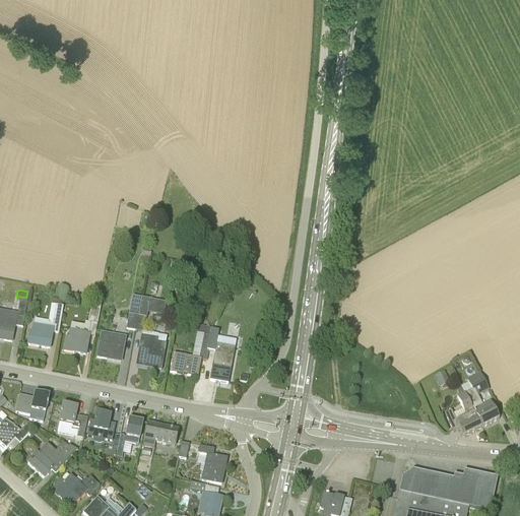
[(94,333),(102,297),(92,295),(88,319),(85,318),(84,322),(71,320),(70,327),(69,327),(68,333),(66,333),(64,347),(85,351),(89,332),(94,333)]
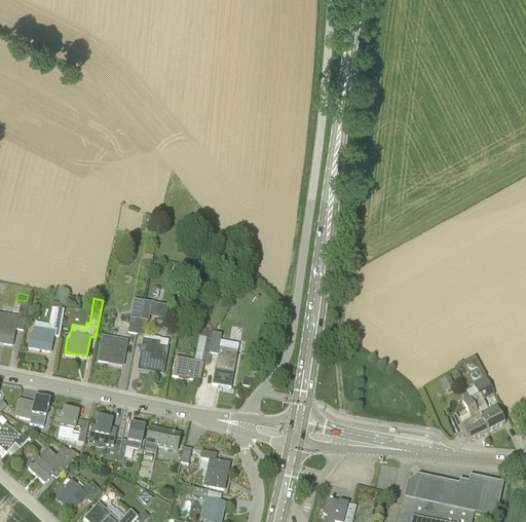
[(165,317),(167,303),(144,298),(141,317),(140,318),(147,319),(148,319),(149,313),(165,317)]
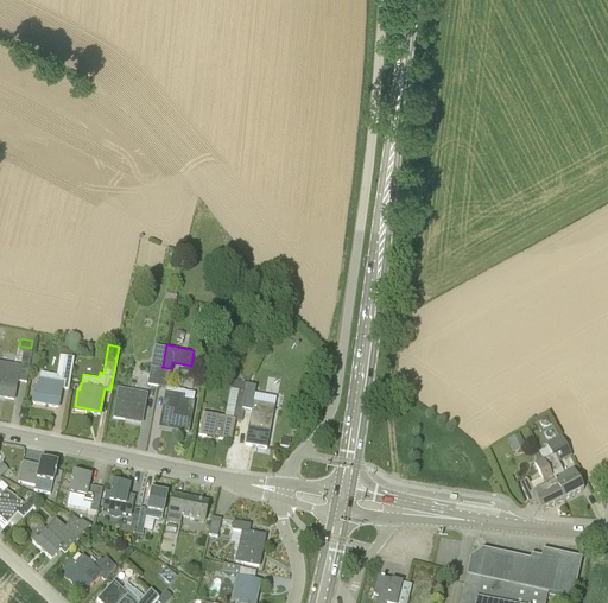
[(0,393),(14,395),(17,378),(26,379),(31,351),(23,350),(19,362),(0,359),(0,393)]
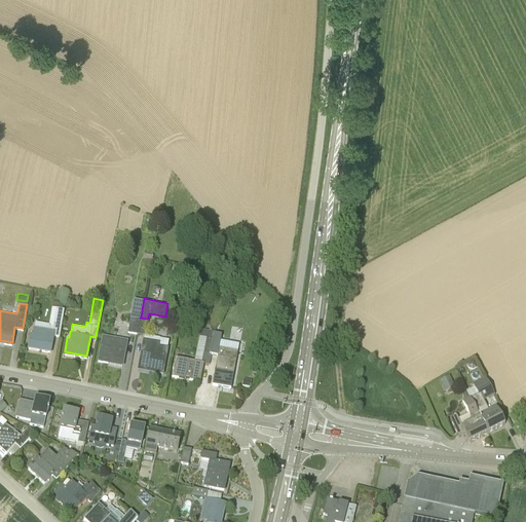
[(53,333),(60,334),(64,307),(57,305),(53,323),(52,328),(35,325),(33,331),(31,331),(28,345),(50,349),(53,333)]
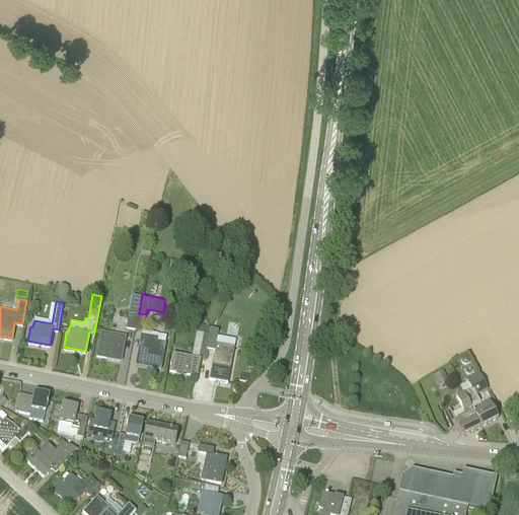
[(136,327),(138,313),(139,312),(129,310),(127,325),(136,327)]
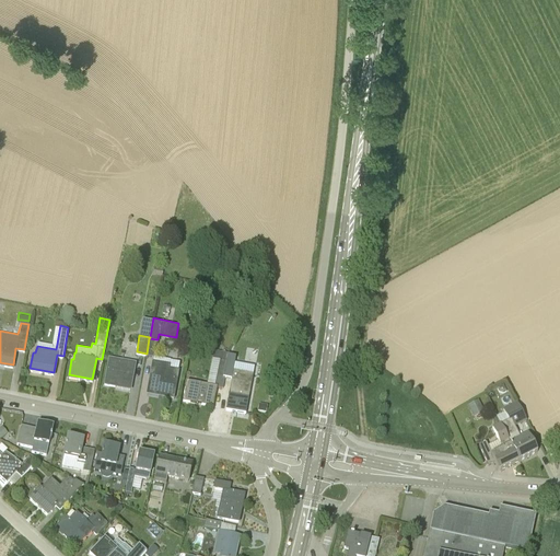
[(153,355),(156,339),(149,338),(147,354),(153,355)]
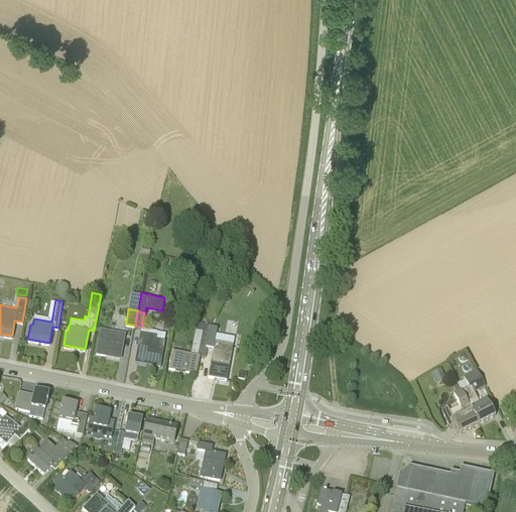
[(206,344),(210,324),(210,323),(198,320),(190,351),(172,347),(168,366),(197,372),(200,354),(205,355),(208,345),(206,344)]
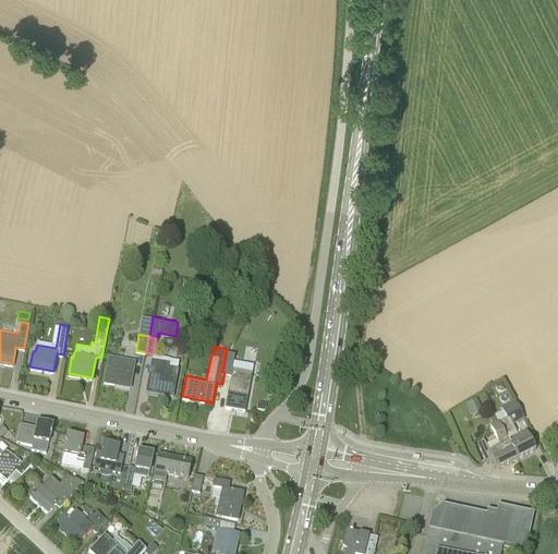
[(222,372),(225,373),(231,374),(225,405),(245,409),(252,370),(232,365),(235,351),(227,350),(222,372)]
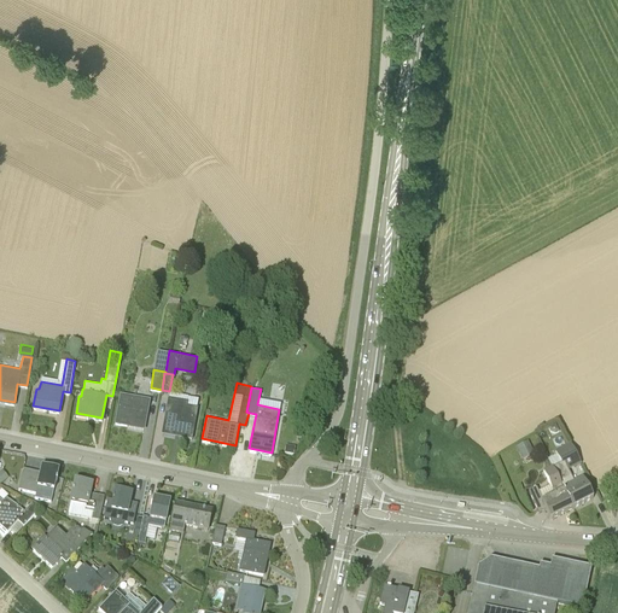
[(145,424),(149,403),(150,396),(141,395),(121,391),(115,421),(127,424),(128,421),(145,424)]
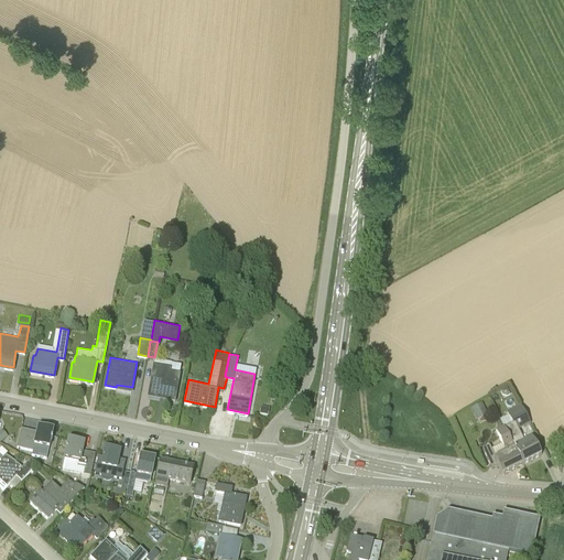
[(175,398),(180,369),(171,368),(172,364),(154,361),(152,370),(149,391),(164,394),(164,396),(175,398)]
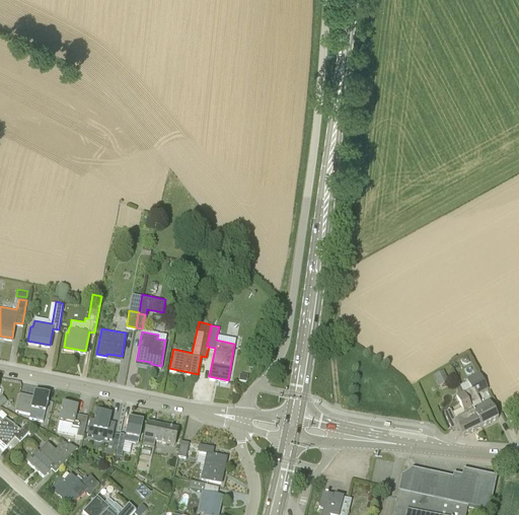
[(433,372),(438,383),(448,378),(443,367),(433,372)]
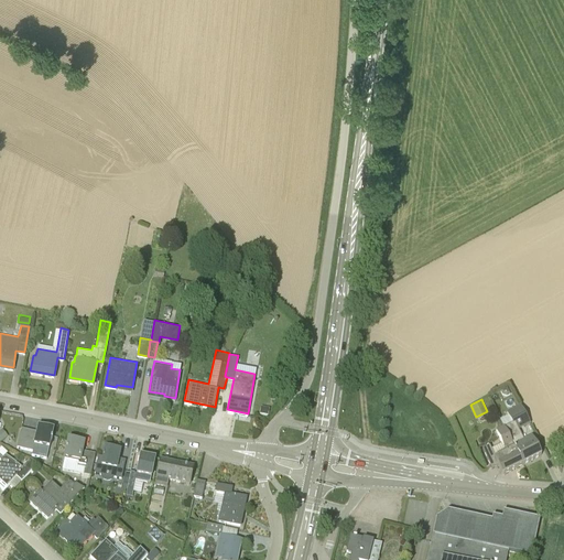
[(528,418),(519,401),(506,408),(512,419),(514,419),(517,423),(528,418)]
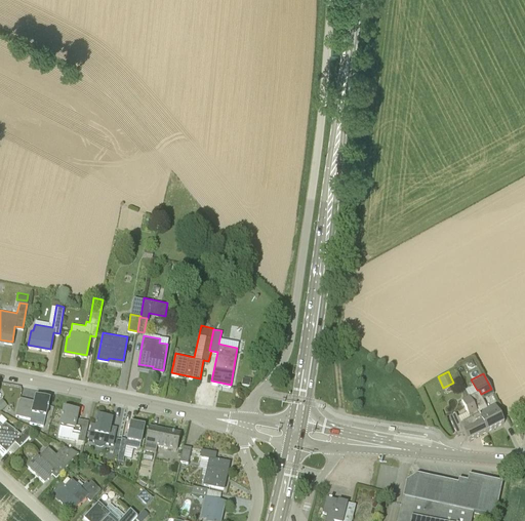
[(487,406),(481,394),(479,390),(477,390),(470,394),(486,429),(503,421),(495,403),(487,406)]
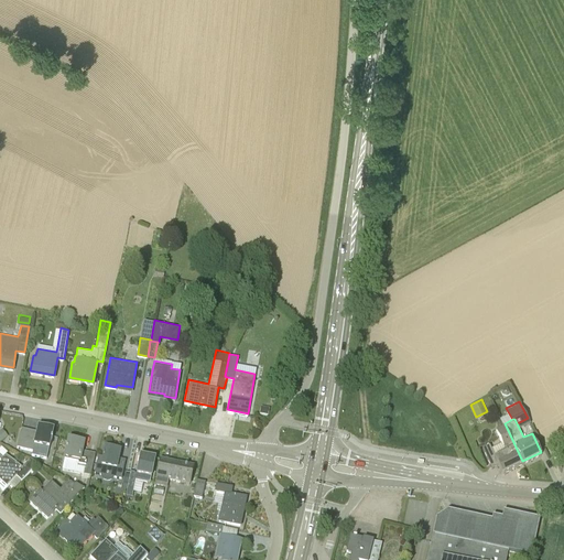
[(47,447),(49,447),(53,427),(39,423),(38,429),(21,424),(17,444),(32,448),(31,452),(46,455),(47,447)]
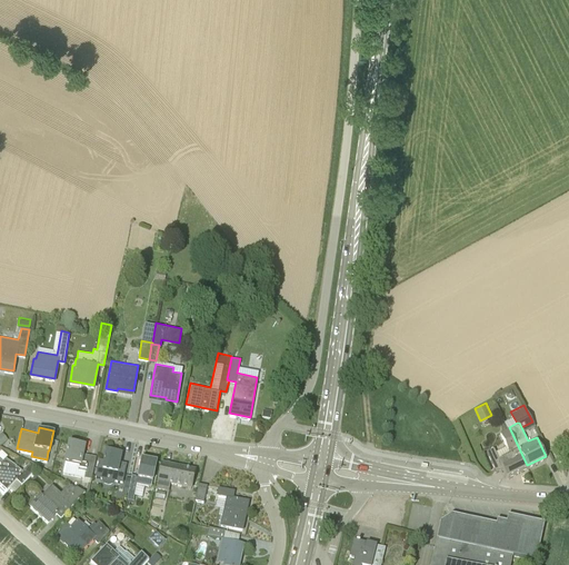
[(507,475),(527,465),(509,427),(500,432),(511,453),(499,458),(493,446),(487,449),(497,471),(503,467),(507,475)]
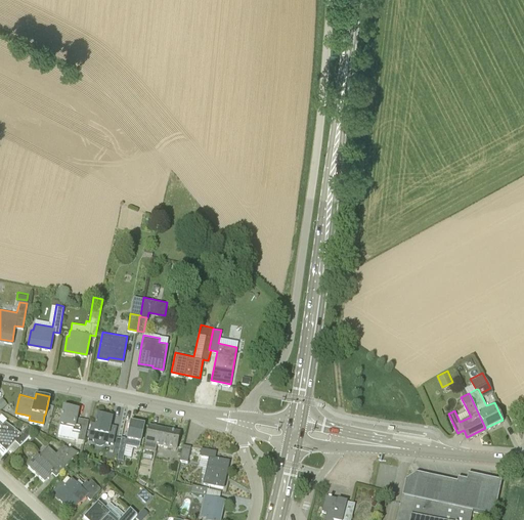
[(89,419),(76,416),(78,408),(63,405),(60,424),(58,433),(84,438),(89,419)]
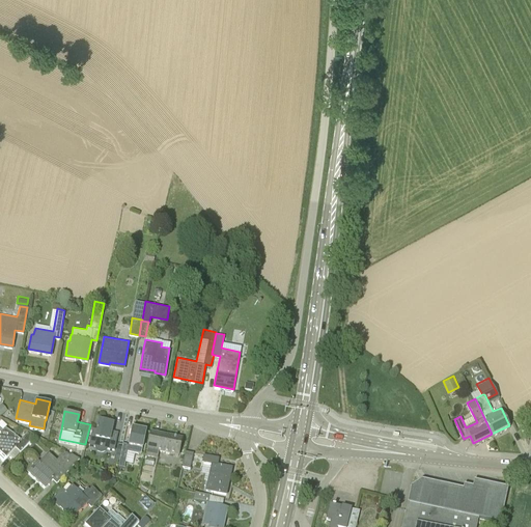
[(88,442),(94,443),(94,445),(95,447),(96,448),(99,449),(101,449),(103,449),(104,448),(106,447),(107,446),(114,447),(117,430),(111,428),(113,421),(100,418),(98,426),(92,425),(88,442)]
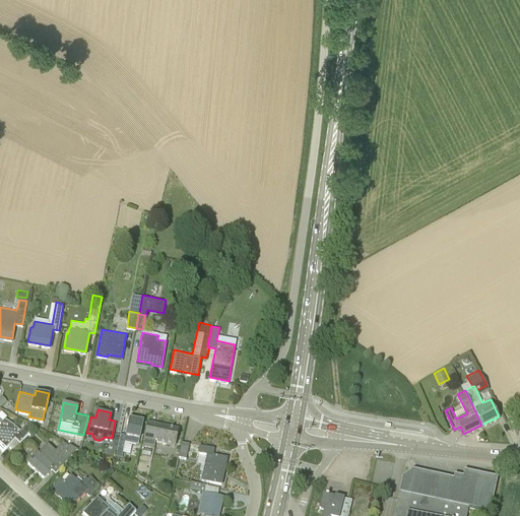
[(0,439),(6,445),(14,436),(18,440),(34,425),(27,422),(20,428),(15,423),(14,424),(5,416),(2,418),(0,416),(0,439)]
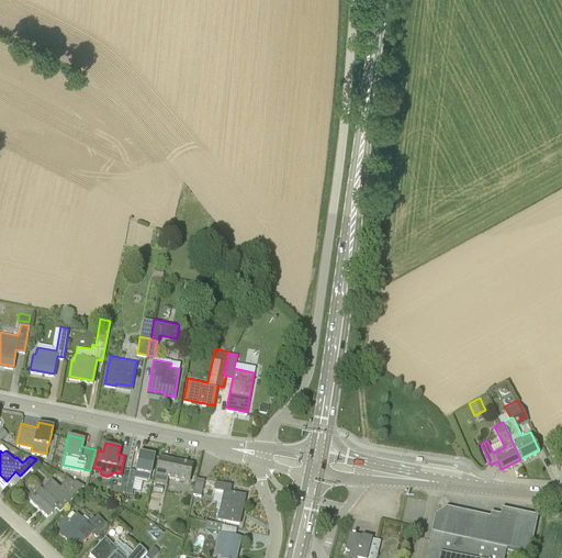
[(149,478),(150,471),(155,453),(139,450),(136,468),(130,467),(125,491),(131,492),(135,476),(139,476),(149,478)]
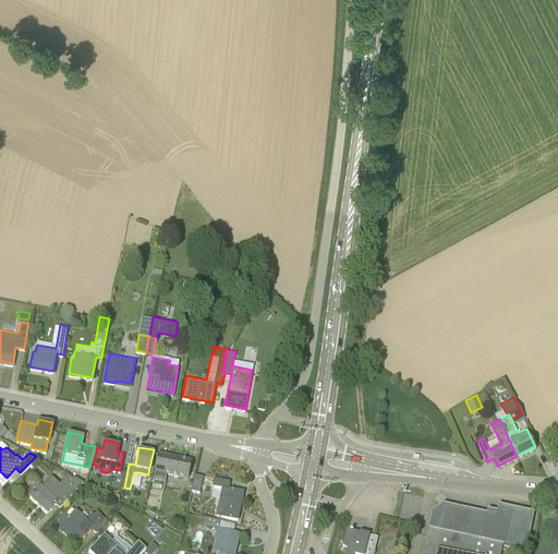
[(167,471),(187,476),(191,458),(159,452),(154,477),(166,479),(167,471)]
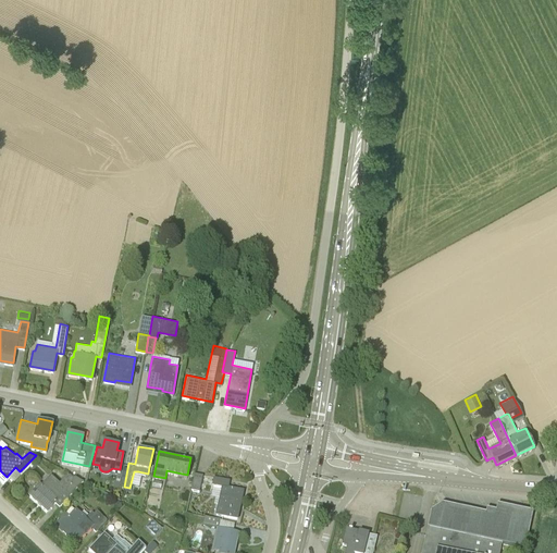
[(47,508),(54,500),(59,505),(83,479),(74,475),(72,477),(67,471),(60,480),(50,471),(41,482),(40,480),(29,492),(47,508)]
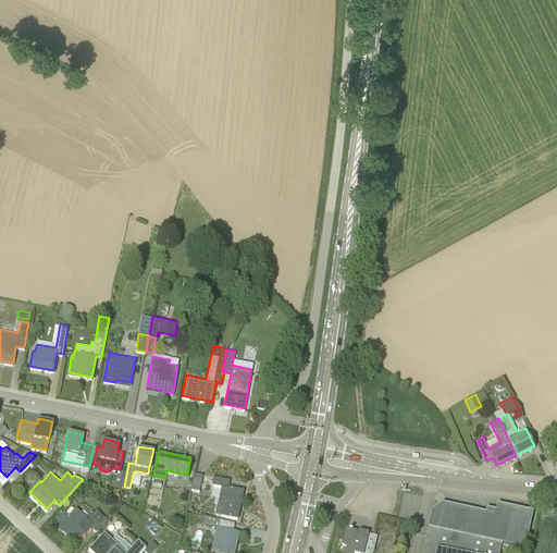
[(190,487),(199,489),(202,472),(194,471),(190,487)]
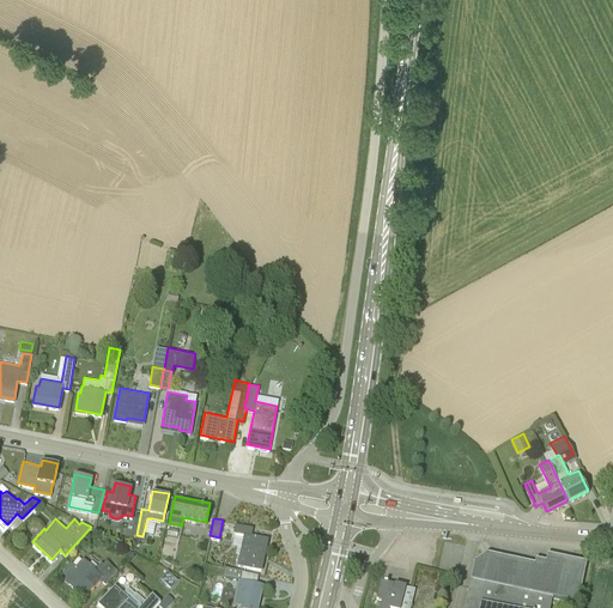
[(241,552),(238,563),(261,567),(267,537),(250,534),(253,526),(236,522),(234,530),(235,530),(232,542),(237,543),(235,551),(241,552)]
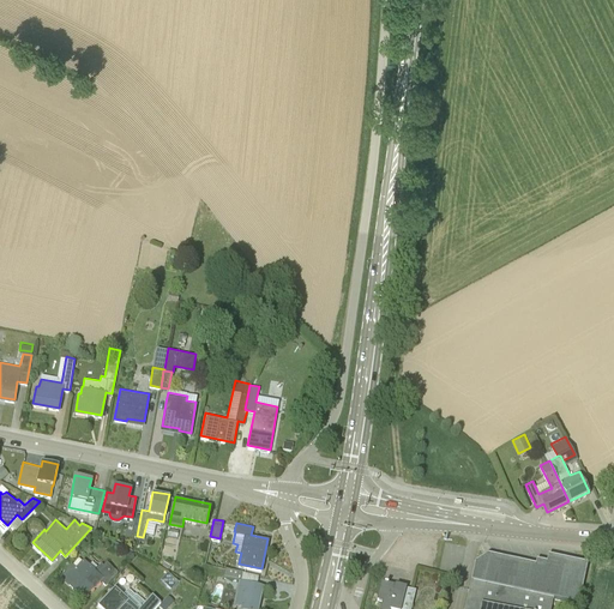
[(549,608),(553,595),(577,600),(585,561),(549,554),(547,565),(487,553),(476,560),(475,566),(474,566),(463,608),(549,608)]
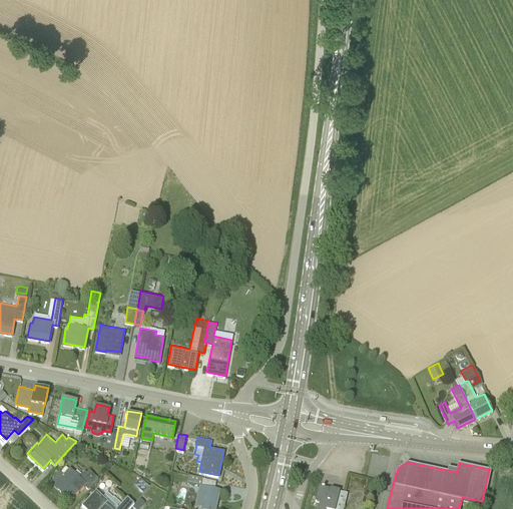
[(69,497),(83,482),(88,488),(98,476),(89,467),(86,471),(84,469),(78,475),(66,464),(50,480),(69,497)]
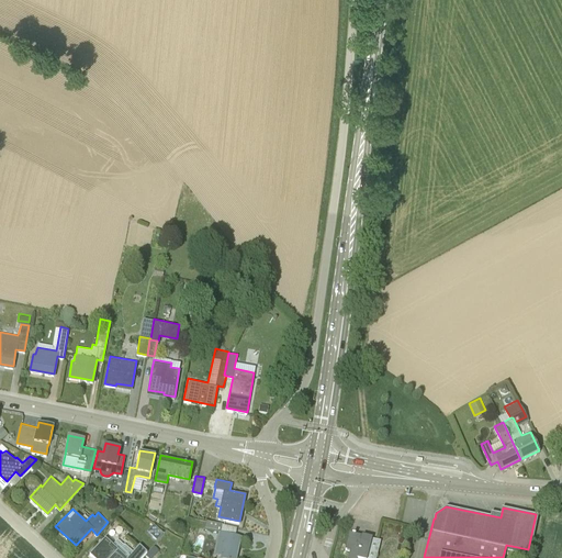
[(220,529),(220,528),(222,522),(206,519),(204,526),(218,529),(220,529)]
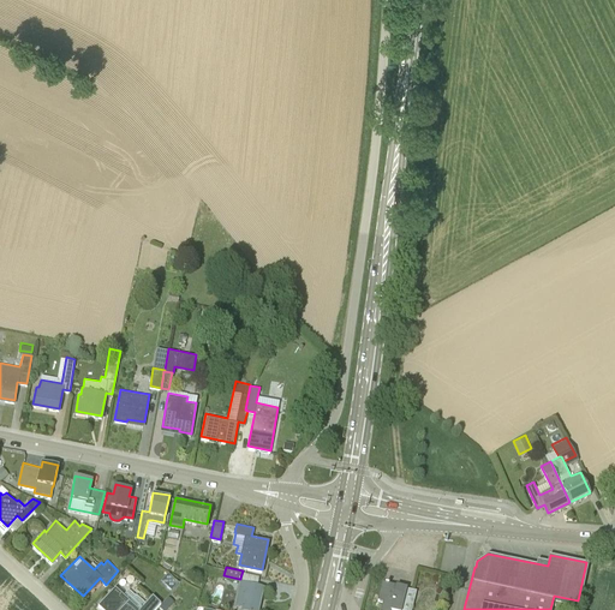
[(172,575),(163,568),(157,575),(166,582),(172,575)]
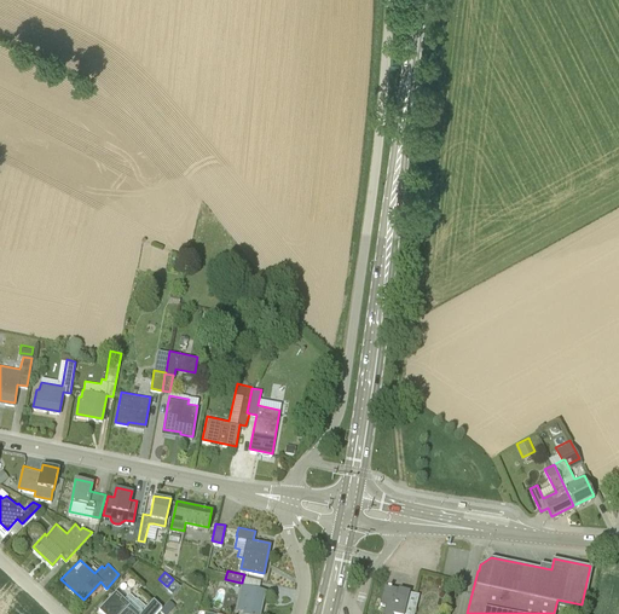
[(243,612),(255,613),(259,613),(265,589),(241,584),(236,606),(244,608),(243,612)]
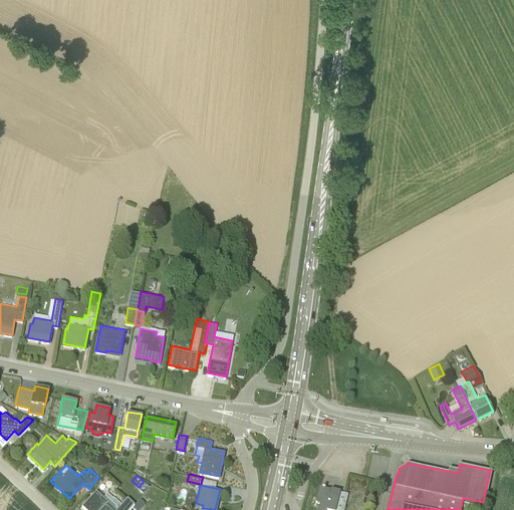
[(331,488),(330,488),(319,485),(315,500),(320,501),(317,509),(327,509),(328,509),(333,509),(342,509),(347,492),(331,488)]
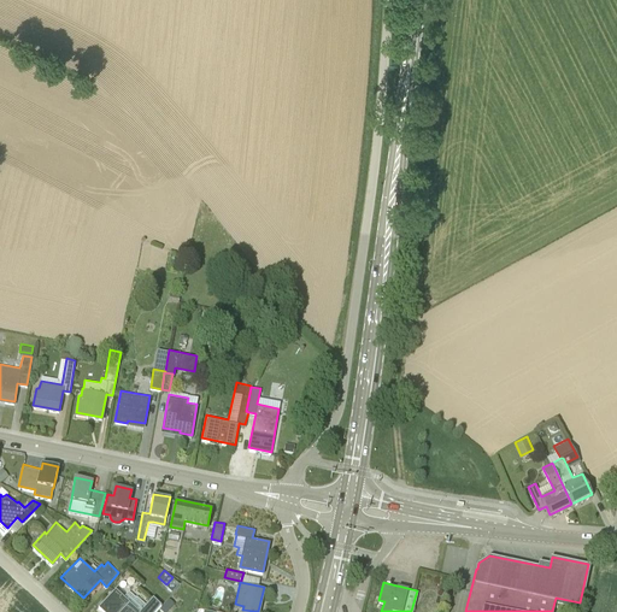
[(152,611),(162,602),(153,595),(146,602),(137,594),(135,594),(129,589),(123,595),(116,587),(99,605),(105,611),(109,611),(111,610),(112,611),(152,611)]
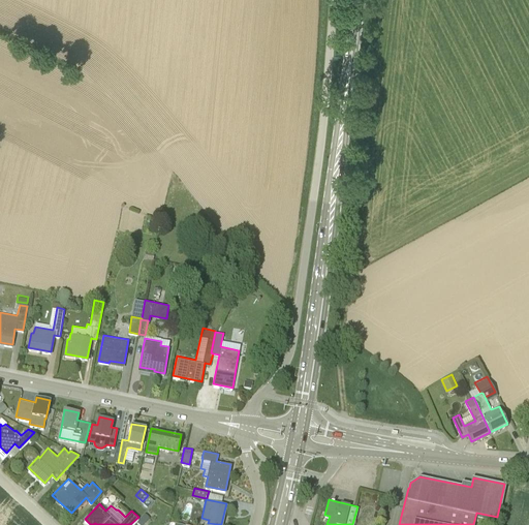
[(147,519),(142,515),(137,520),(142,524),(147,519)]
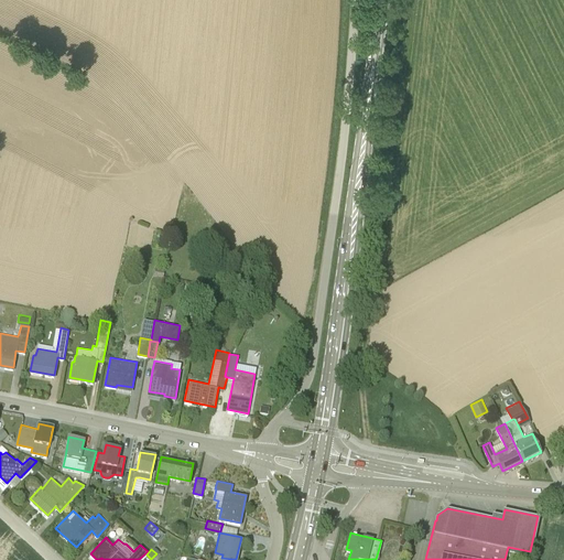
All buildings are outlined.
